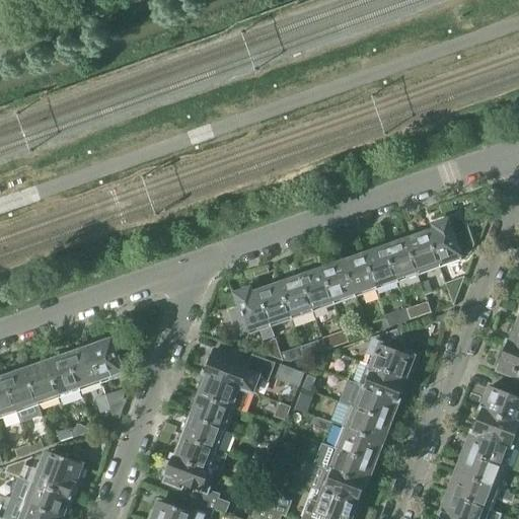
[(453,233),(452,234),(447,220),(432,225),(434,230),(427,233),(439,268),(461,261),(458,250),(459,250),(460,250),(461,250),(462,249),(463,249),(463,248),(463,247),(463,246),(464,244),(465,243),(465,241),(465,240),(465,238),(464,236),(464,235),(462,234),(461,233),(460,232),(458,232),(456,232),(455,232),(453,233)]
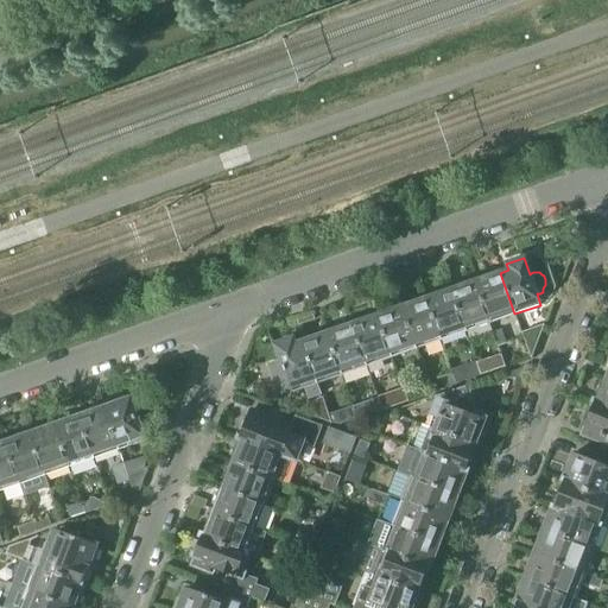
[(483,279),(476,282),(491,323),(514,314),(500,273),(499,273),(498,271),(482,276),(483,279)]
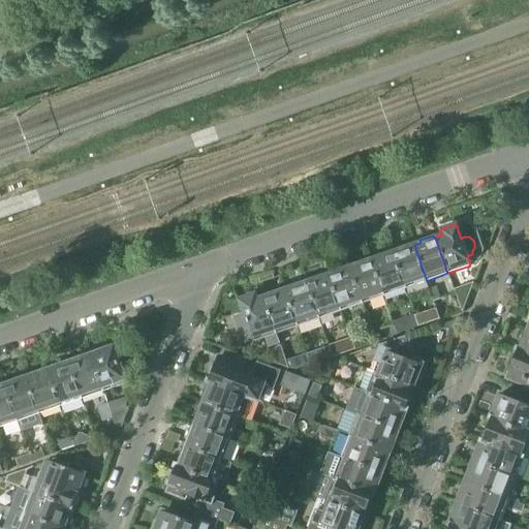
[(401,249),(393,252),(405,288),(427,281),(414,245),(413,245),(412,243),(400,247),(401,249)]
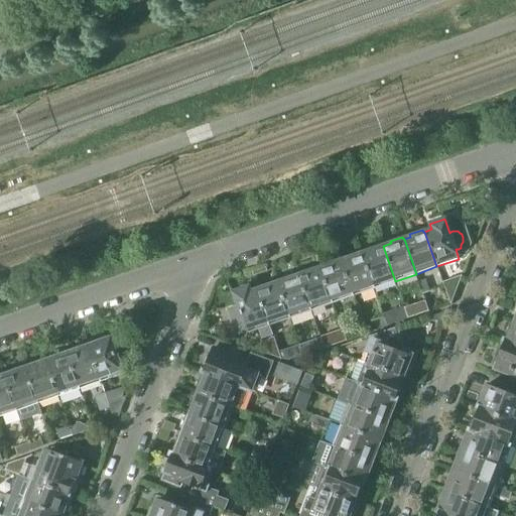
[(370,251),(361,254),(374,288),(395,281),(383,246),(382,247),(381,244),(369,248),(370,251)]
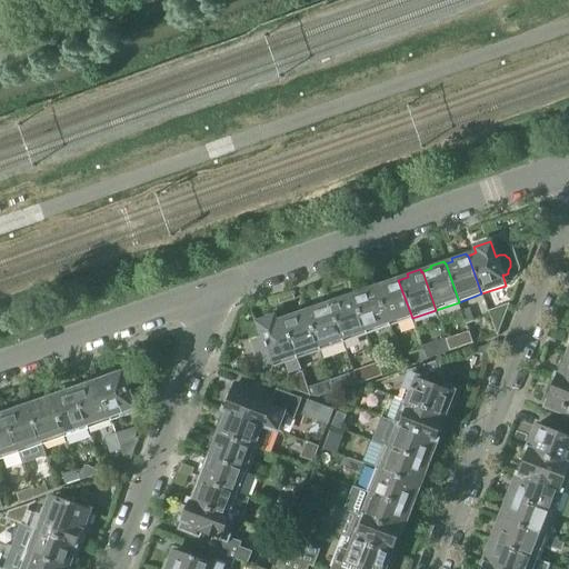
[(385,285),(376,288),(389,326),(412,318),(398,280),(397,278),(383,282),(385,285)]
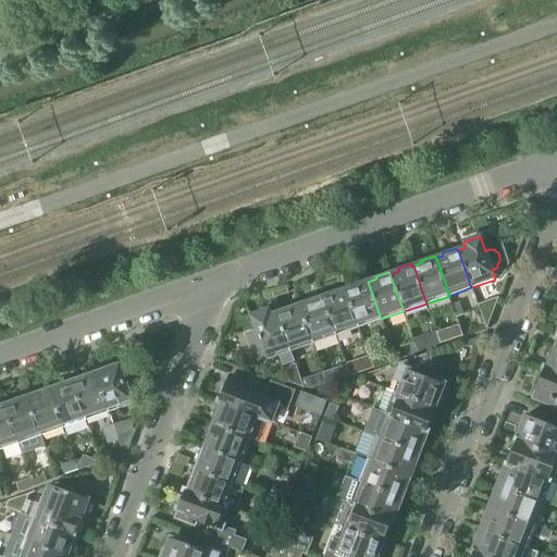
[(346,289),(345,289),(358,326),(381,319),(368,282),(359,285),(358,282),(345,286),(346,289)]
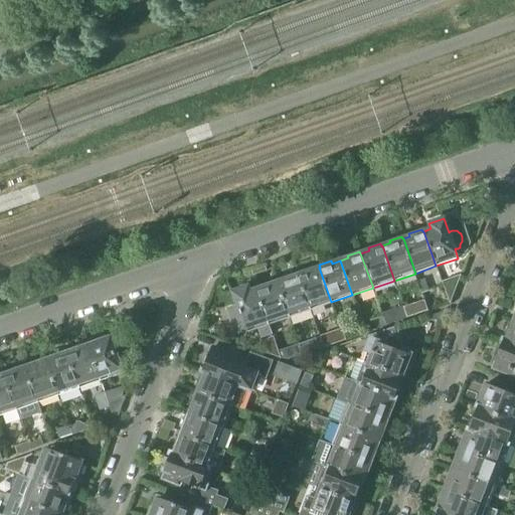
[(299,275),(298,275),(310,310),(331,302),(319,268),(311,271),(310,269),(298,273),(299,275)]
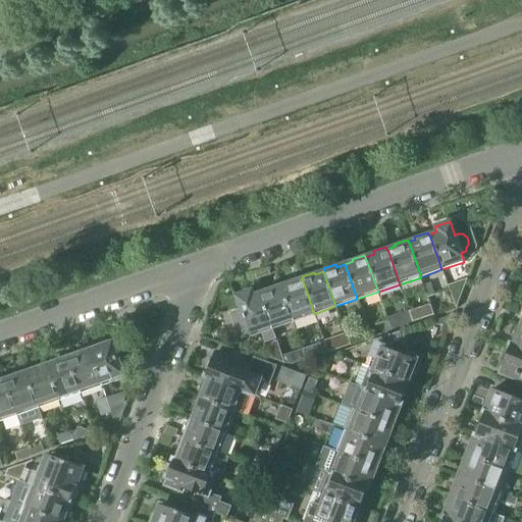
[(281,285),(280,286),(293,321),(314,314),(302,278),(294,281),(293,279),(280,283),(281,285)]
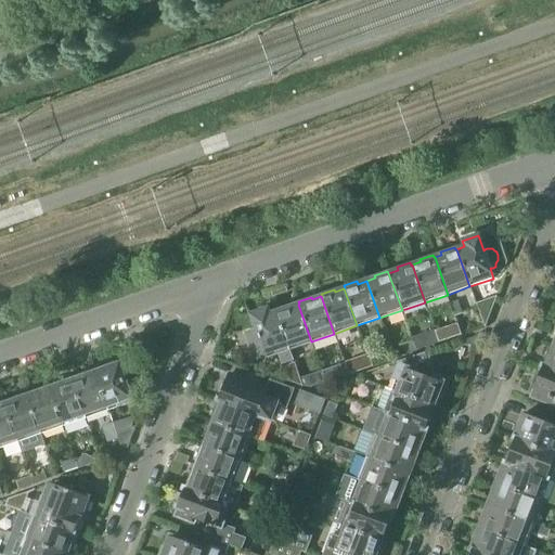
[(450,304),(454,314),(461,312),(457,300),(450,304)]
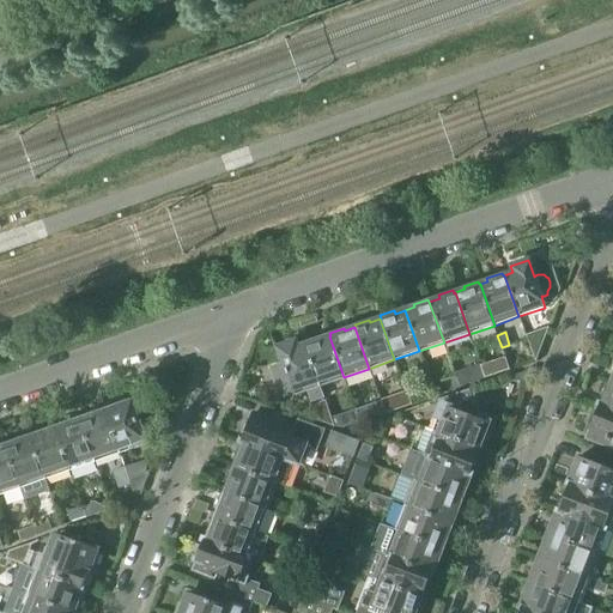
[(548,332),(535,337),(527,339),(538,364),(548,332)]
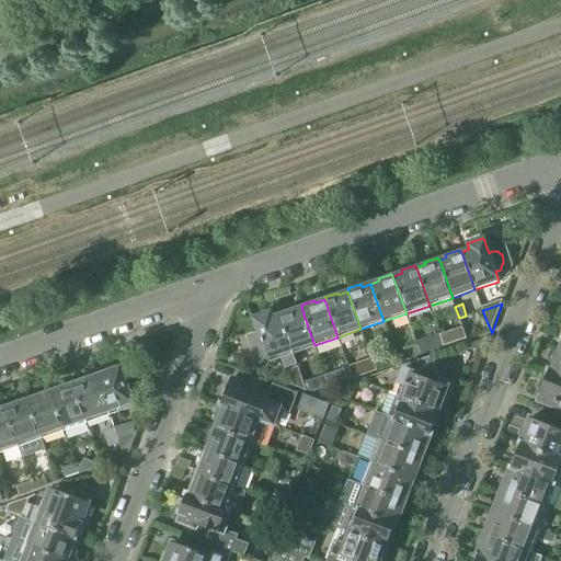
[(279,316),(278,316),(292,353),(315,345),(301,308),(293,311),(292,308),(278,312),(279,316)]
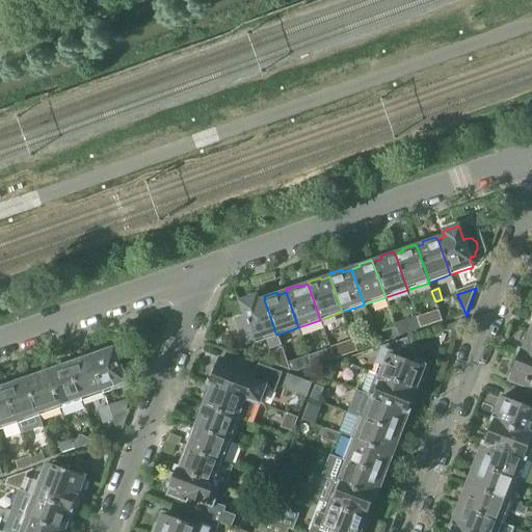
[(240,301),(245,316),(234,319),(242,343),(253,339),(255,343),(265,340),(268,349),(280,345),(276,336),(276,335),(264,299),(258,301),(256,296),(240,301)]
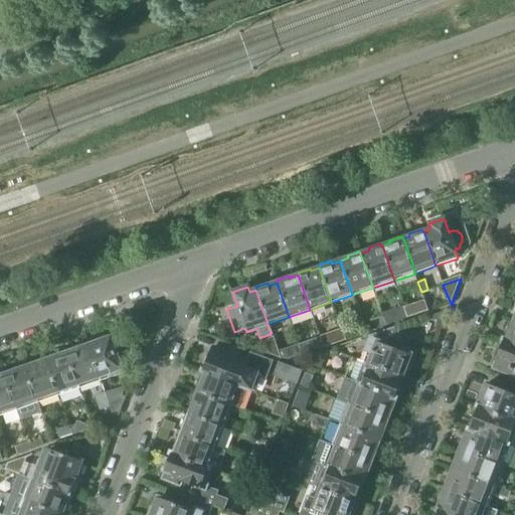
[(416,304),(403,309),(406,318),(419,314),(416,304)]
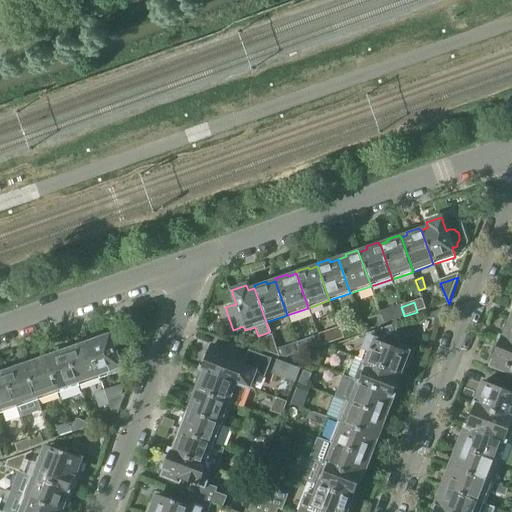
[(404,316),(401,307),(387,311),(390,321),(404,316)]
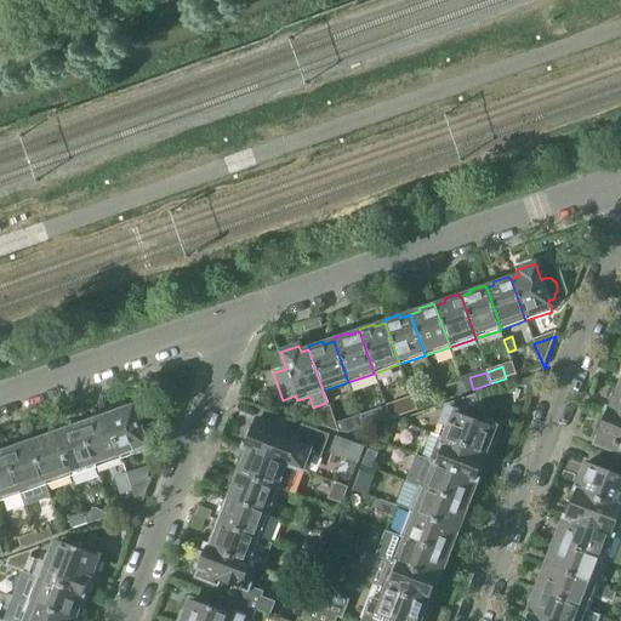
[(531,377),(513,383),(528,388),(531,377)]
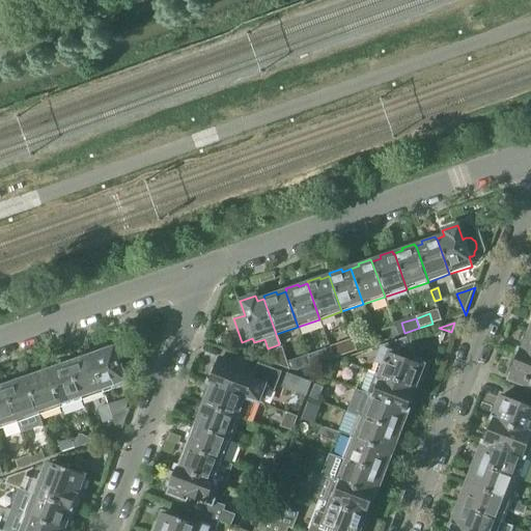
[(382,332),(385,340),(397,336),(394,328),(382,332)]
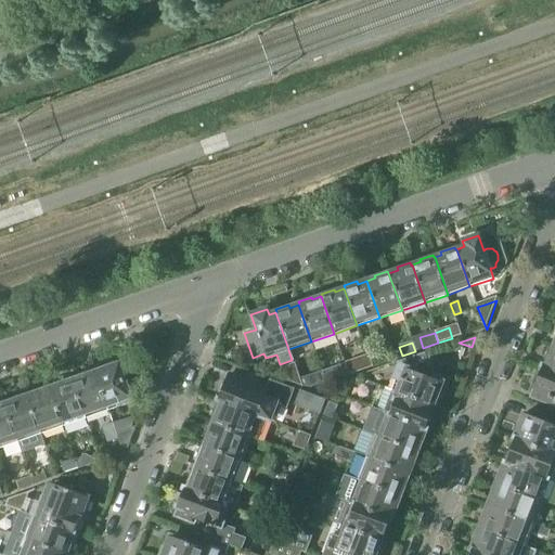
[(543,360),(541,368),(554,372),(554,347),(553,347),(551,346),(549,347),(543,360)]
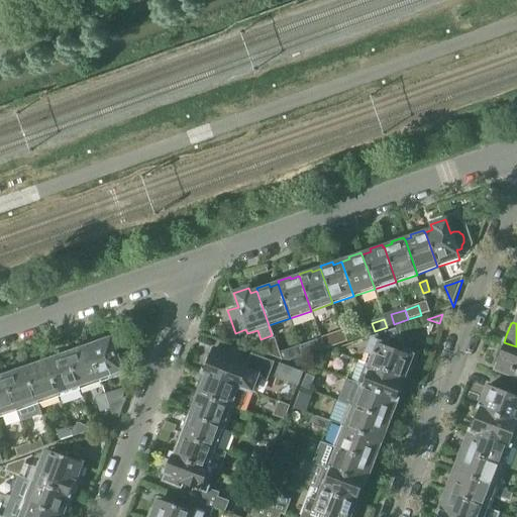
[(376,351),(370,367),(403,380),(405,376),(407,377),(416,354),(400,348),(397,327),(374,334),(369,348),(376,351)]
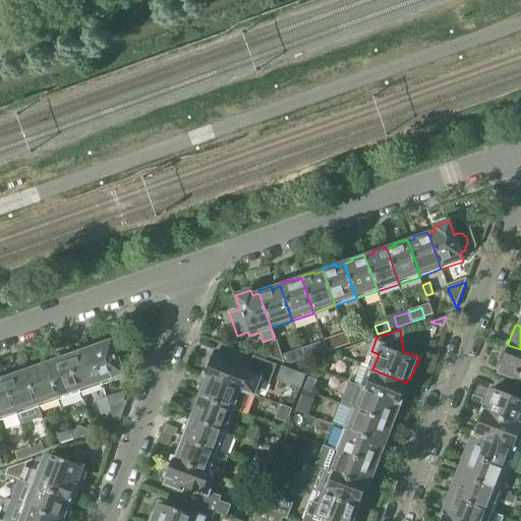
[(358,333),(346,337),(349,344),(360,340),(358,333)]
